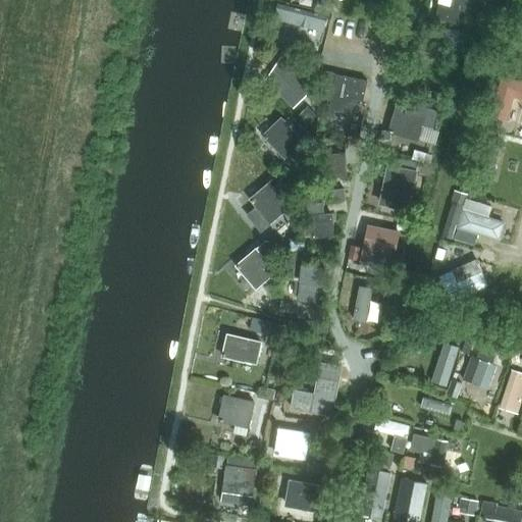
[(434,17),(461,24),(466,0),(451,0),(450,6),(438,3),(434,17)]
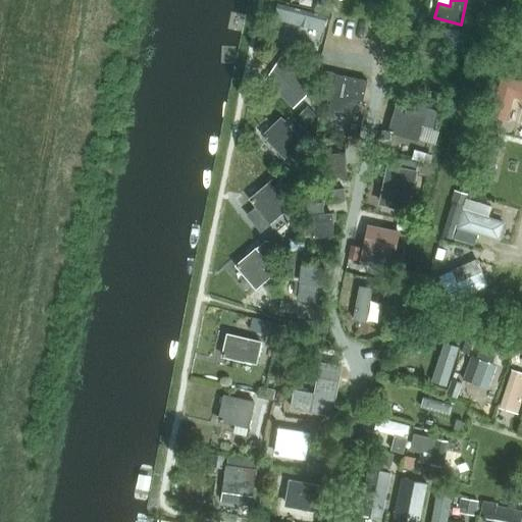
[(309,10),(277,2),(273,16),(305,24),(309,10)]
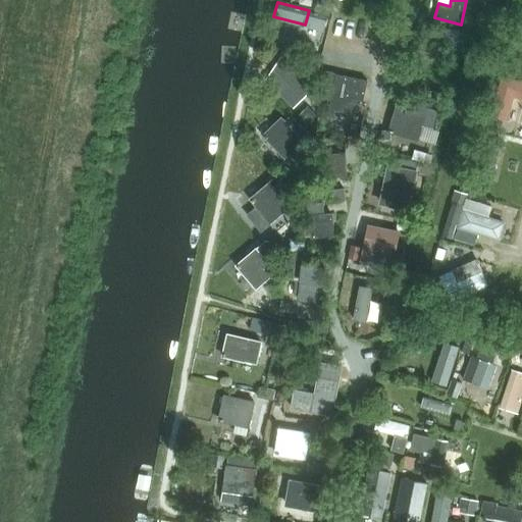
[(521,39),(512,36),(507,52),(521,56),(521,39)]
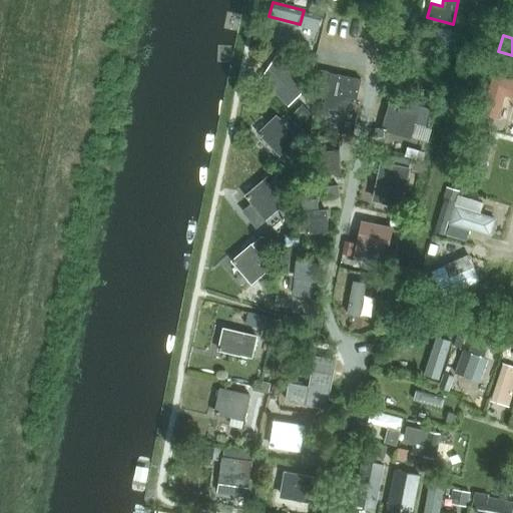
[(306,88),(280,62),(264,79),(290,104),(306,88)]
